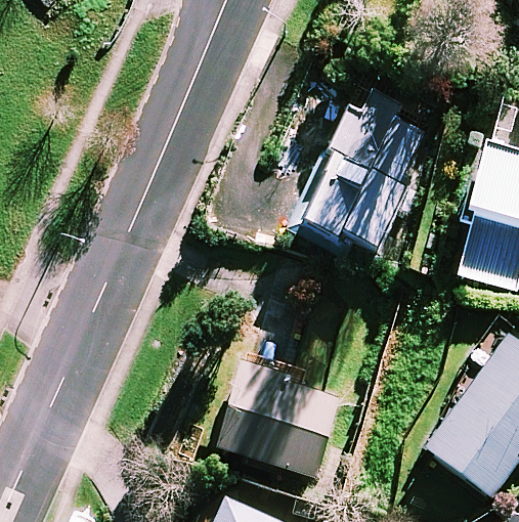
[(506,0),(511,13),(516,10),(518,16),(518,0),(506,0)]
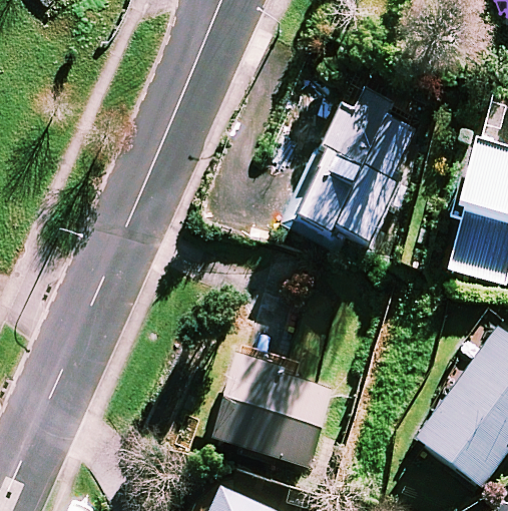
[(349,82),(291,214),(326,229),(328,224),(369,241),(418,130),(386,116),(393,102),(349,82)]
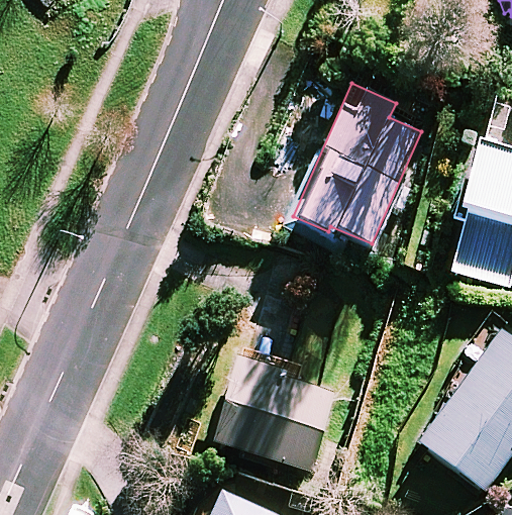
[(511,151),(471,140),(450,217),(465,221),(451,271),(509,286),(511,277),(511,151)]
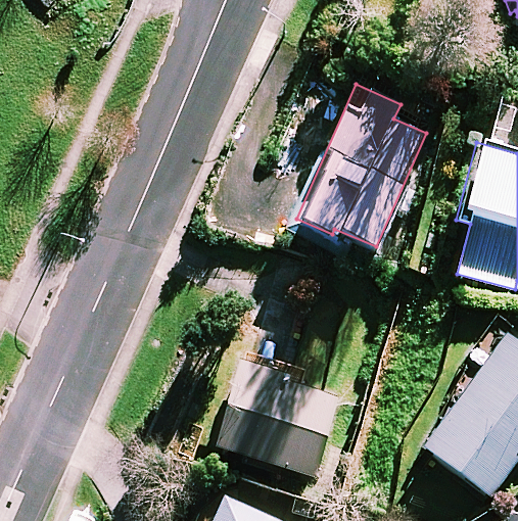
[(517,340),(506,332),(423,447),(489,494),(517,455),(517,340)]
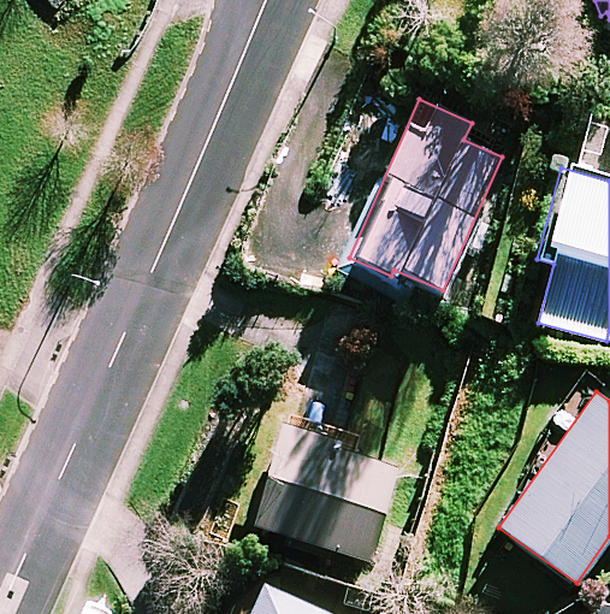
[(359,434),(276,411),(244,524),(371,558),(395,467),(353,456),(359,434)]
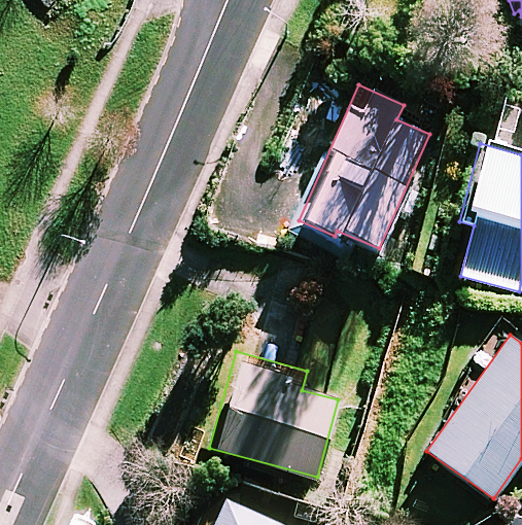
[(282,524),(218,499),(208,524),(282,524)]
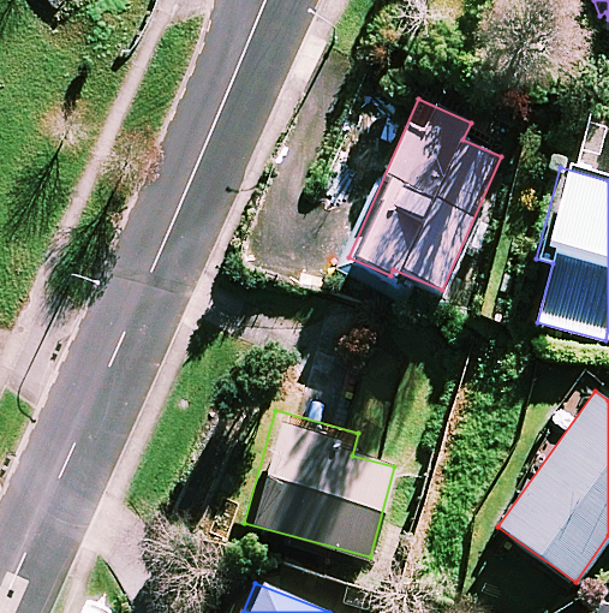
All buildings are outlined.
